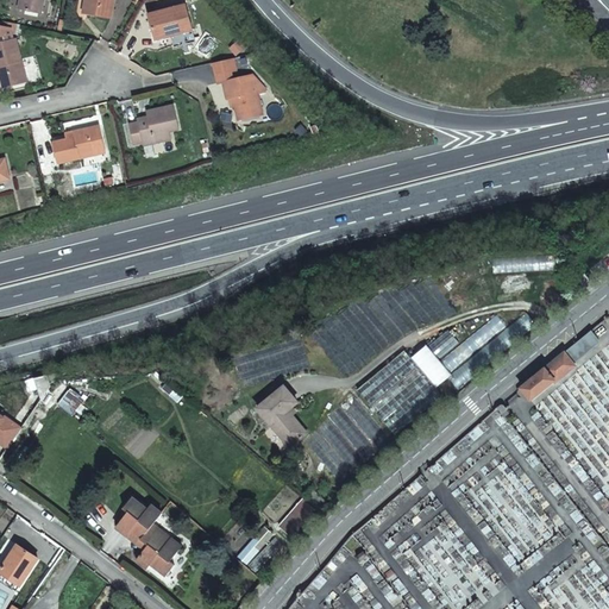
[(46,0),(25,0),(24,12),(44,16),(46,0)]
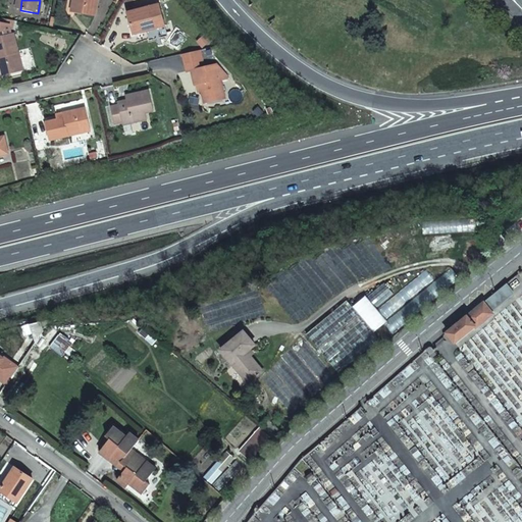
[(100,0),(77,0),(80,0),(77,13),(98,17),(100,0)]
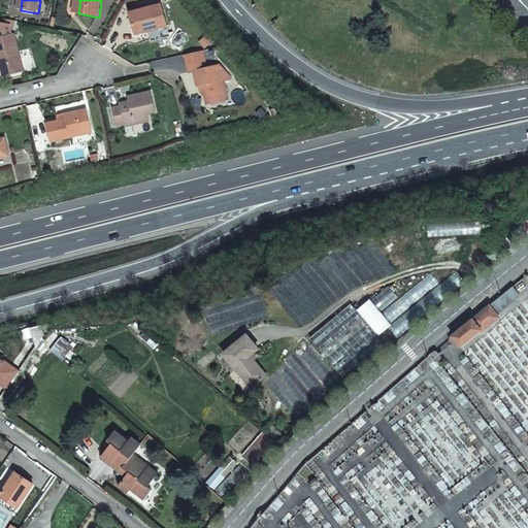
[(163,5),(131,13),(137,36),(168,27),(163,5)]
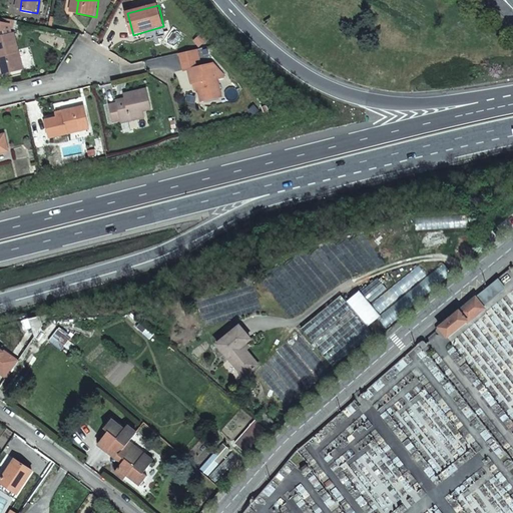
[(3,19),(2,23),(11,25),(12,29),(13,28),(15,21),(3,19)]
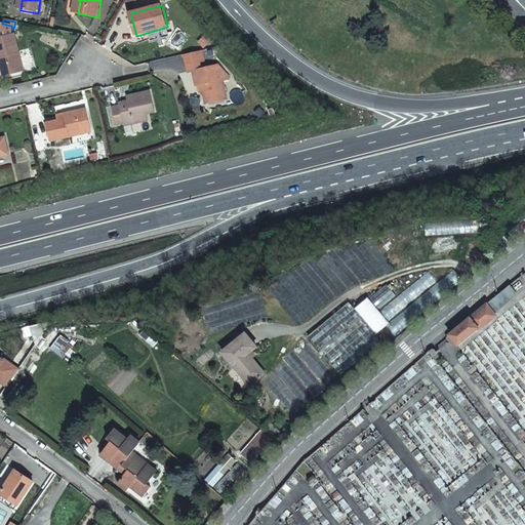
[(0,57),(0,58),(5,76),(25,71),(15,34),(13,35),(12,30),(11,26),(2,24),(0,23),(0,57)]
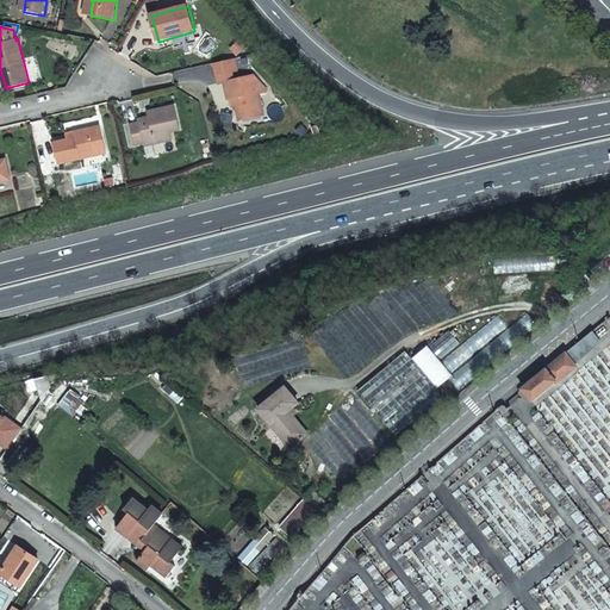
[(236,58),(216,64),(218,73),(219,74),(238,70),(236,58)]
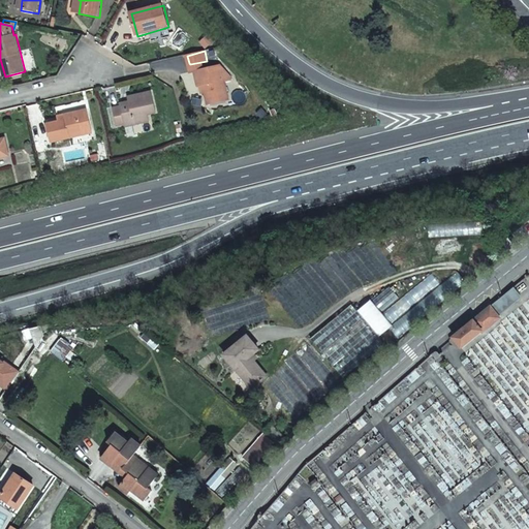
[(209,67),(207,61),(190,64),(189,63),(191,72),(195,70),(209,67)]
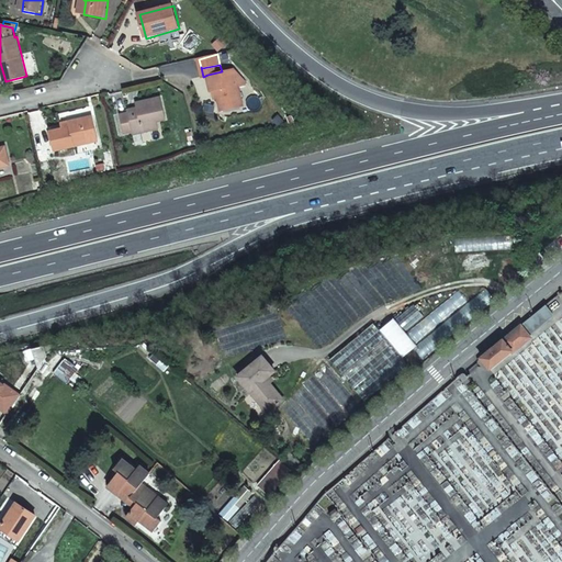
[(218,90),(220,98),(223,110),(244,104),(239,86),(247,83),(247,80),(237,69),(235,69),(235,68),(222,71),(208,75),(212,91),(214,91),(218,90)]
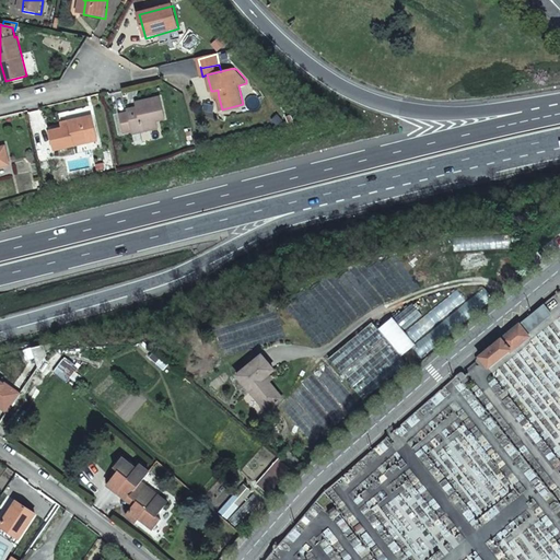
[(125,130),(133,128),(159,123),(158,117),(167,115),(162,94),(136,101),(137,105),(138,108),(129,111),(120,113),(125,130)]
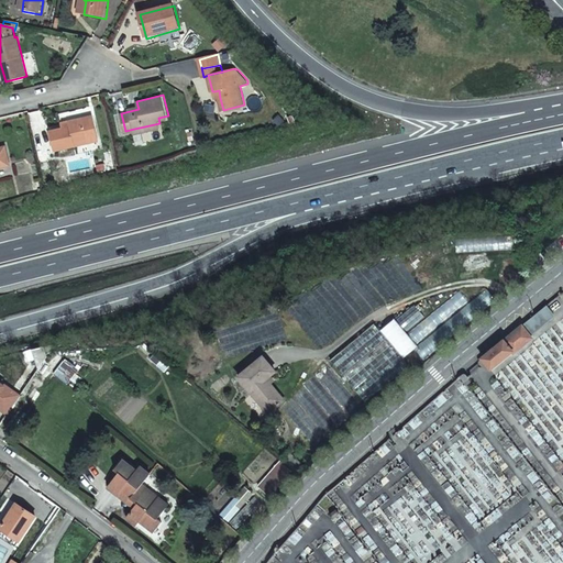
[(70,125),(50,131),(55,151),(90,142),(100,139),(94,117),(85,119),(84,117),(68,120),(70,125)]
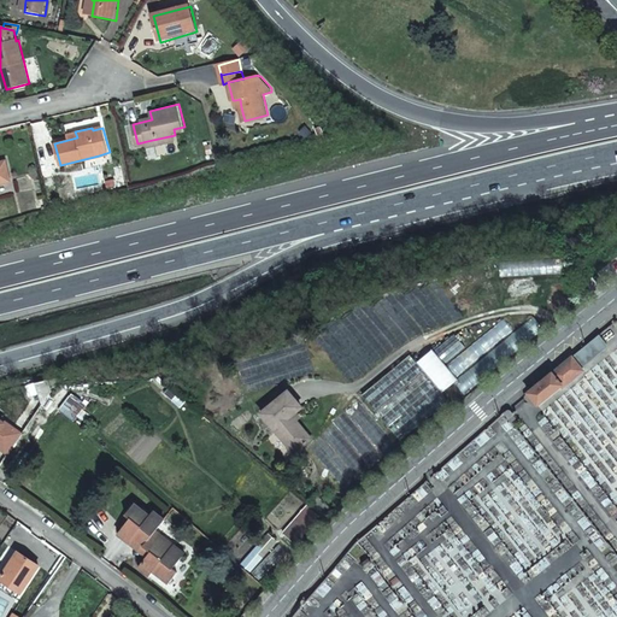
[(175,135),(147,141),(148,145),(176,139),(175,135)]
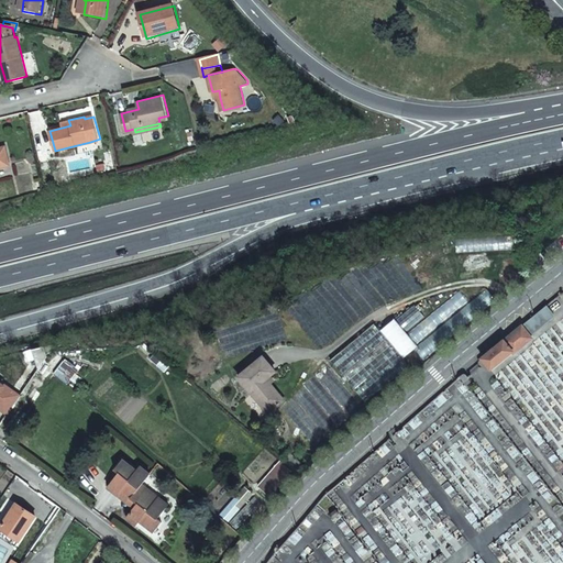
[(0,166),(10,165),(6,147),(0,148),(0,166)]
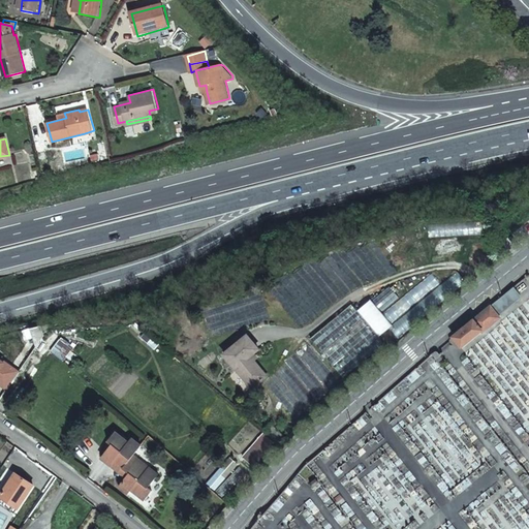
[(391,287),(381,296),(373,303),(382,314),(400,299),(391,287)]
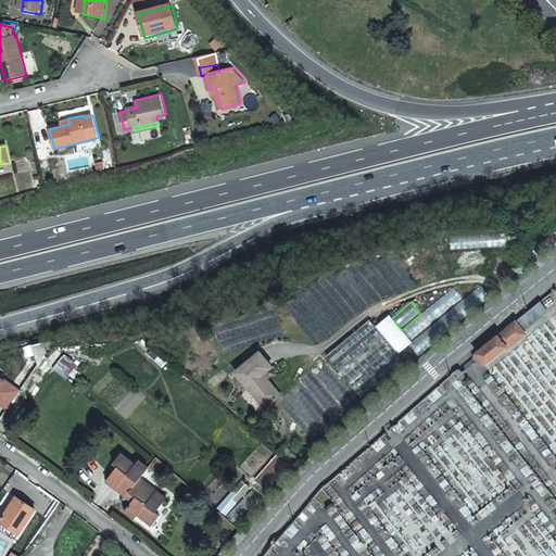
[(526,313),(534,321),(545,314),(536,304),(526,313)]
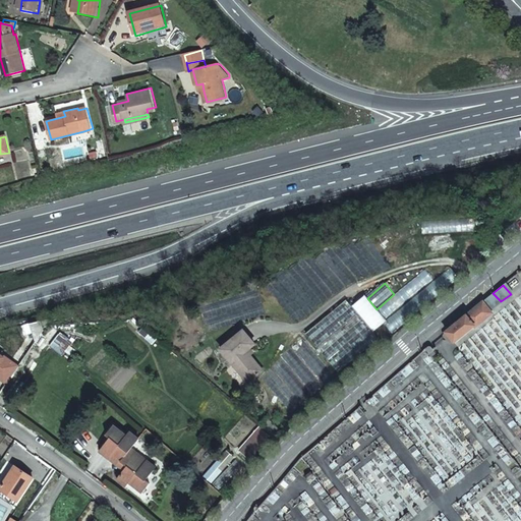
[(493,293),(445,332),(450,337),(453,341),(473,325),(474,327),(487,315),(485,314),(490,311),(489,310),(501,301),(493,293)]
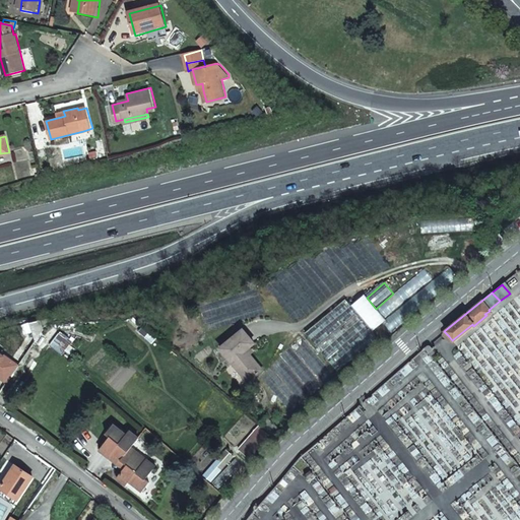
[(338,372),(379,339),(347,300),(307,333),(338,372)]
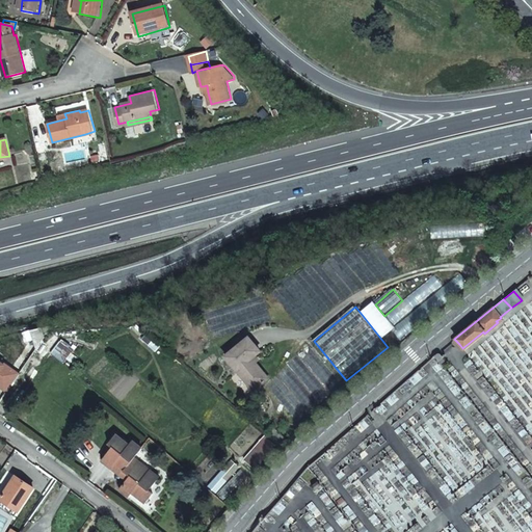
[(253,358),(261,352),(249,338),(227,357),(255,391),(269,378),(253,358)]
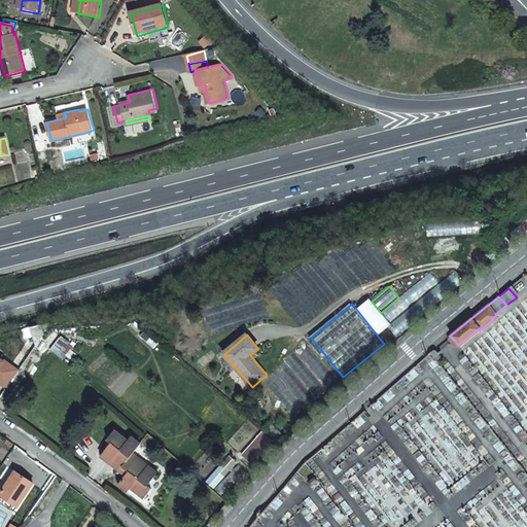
[(437,353),(434,355),(442,363),(446,359),(442,355),(441,356),(437,353)]
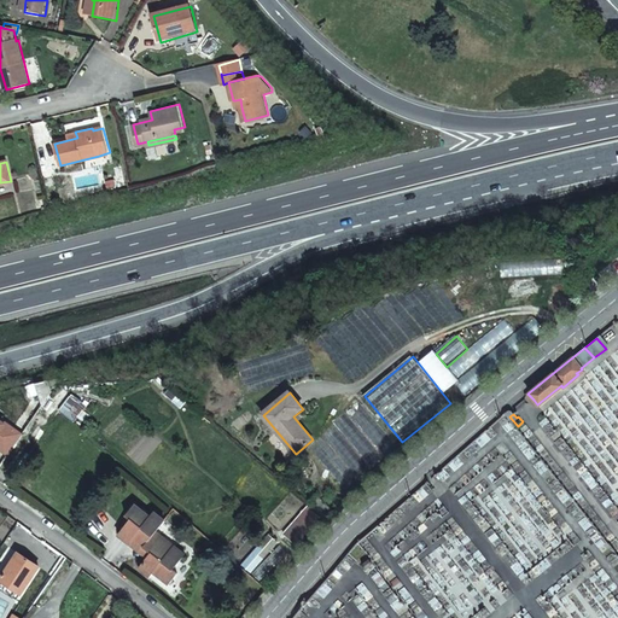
[(0,421),(0,449),(5,453),(16,432),(1,421),(0,423),(0,421)]
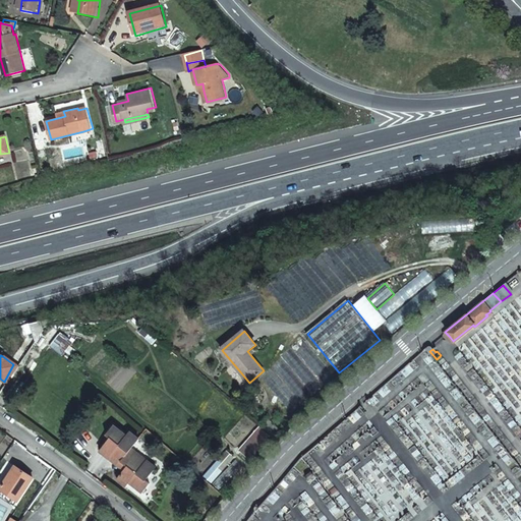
[(269,417),(263,423),(274,435),(280,428),(269,417)]
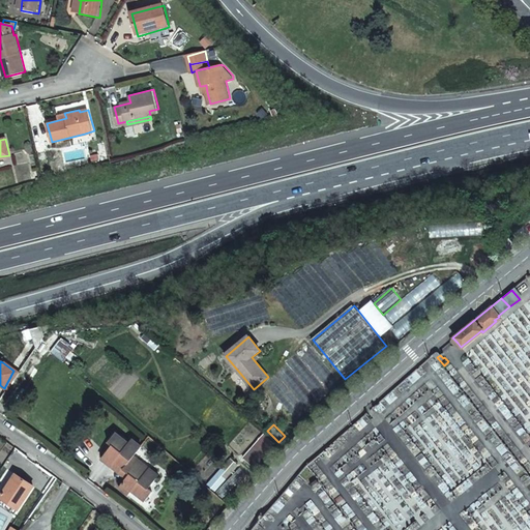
[(115,433),(108,442),(112,446),(101,459),(111,466),(115,462),(129,474),(126,478),(119,487),(128,494),(131,490),(145,500),(152,491),(148,488),(158,475),(149,468),(146,471),(130,459),(134,455),(141,446),(131,439),(127,443),(115,433)]
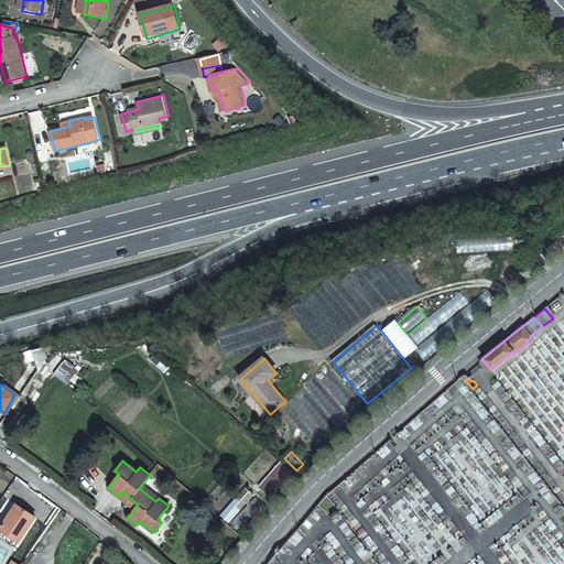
[(279,465),(261,486),(272,495),(290,474),(279,465)]
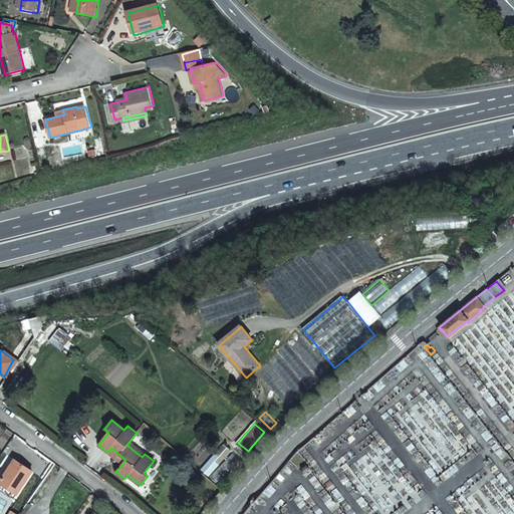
[(145,454),(130,442),(126,445),(142,457),(145,454)]
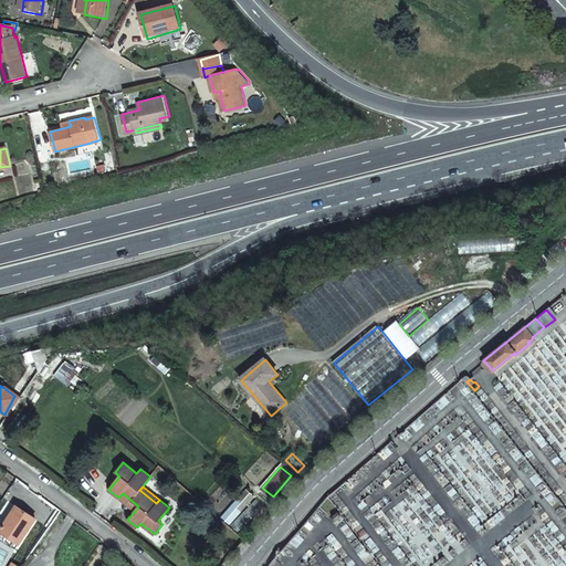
[(249,489),(223,517),(231,524),(257,495),(249,489)]
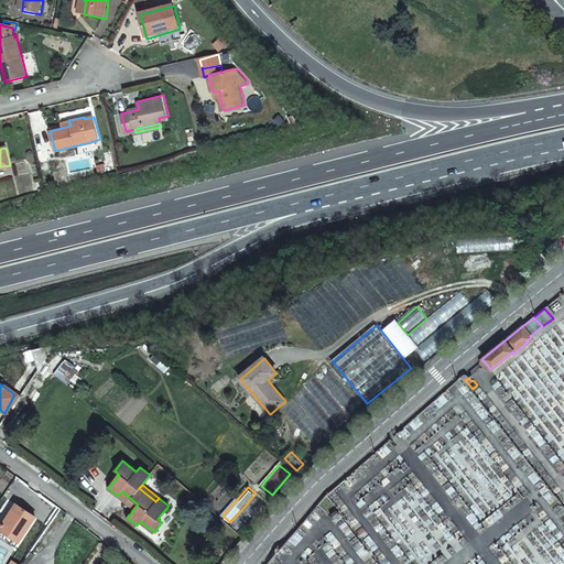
[(122,491),(118,496),(134,509),(138,505),(122,491)]
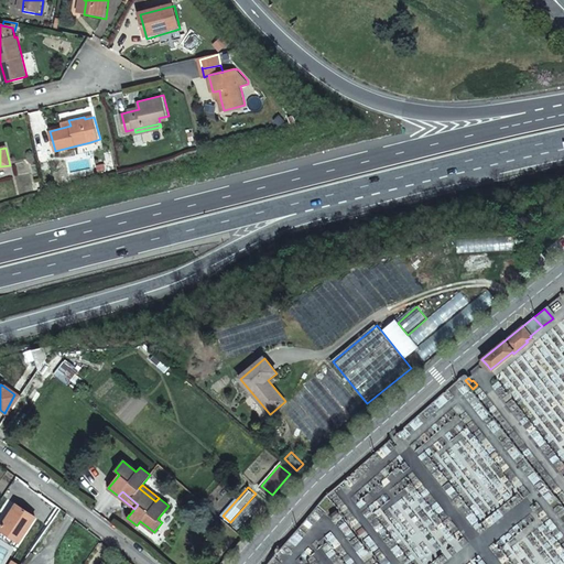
[(234,524),(241,532),(267,503),(259,496),(234,524)]
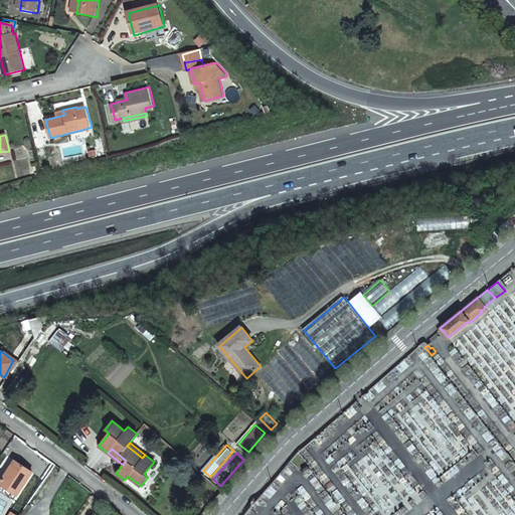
[(15,460),(0,481),(0,482),(16,494),(32,471),(15,460)]
